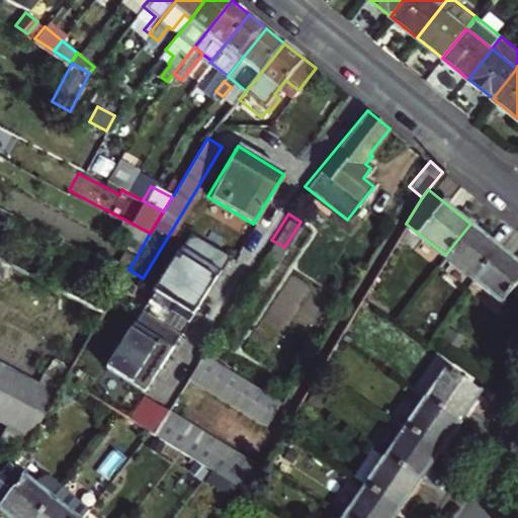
[(445,255),(472,277),(498,246),(470,224),(445,255)]
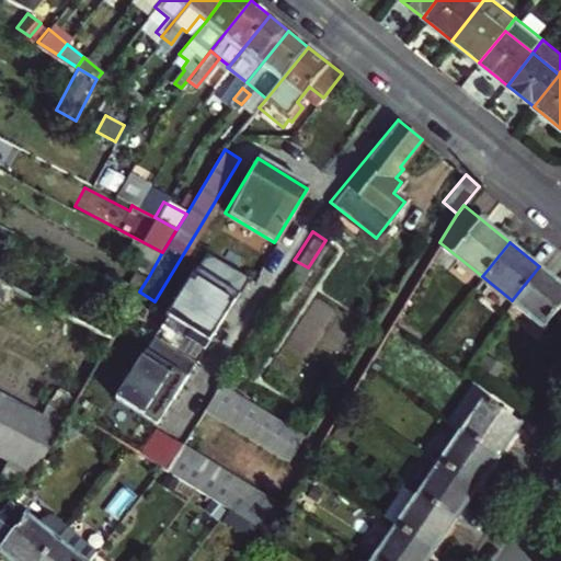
[(155,333),(196,361),(208,339),(195,331),(207,310),(220,318),(247,273),(204,248),(153,333),(155,333)]
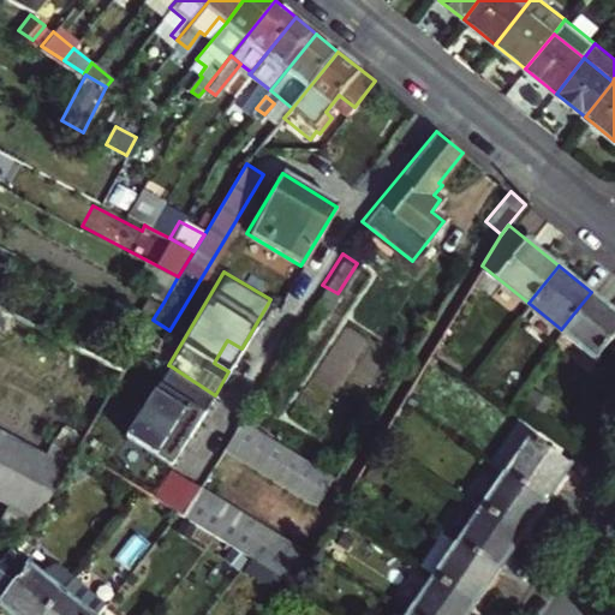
[(614,311),(591,292),(561,329),(596,357),(614,332),(614,311)]
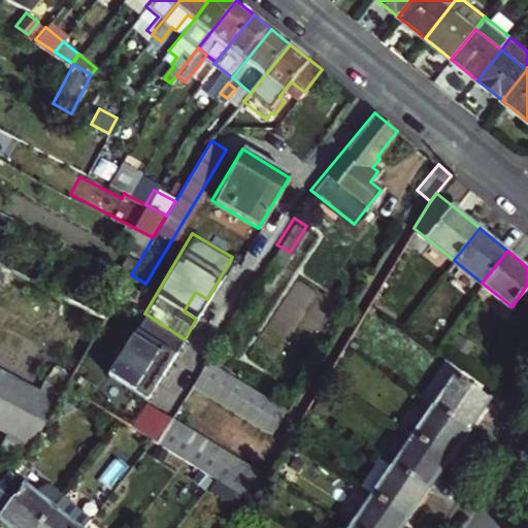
[(185,339),(145,314),(108,371),(145,395),(162,370),(164,371),(185,339)]
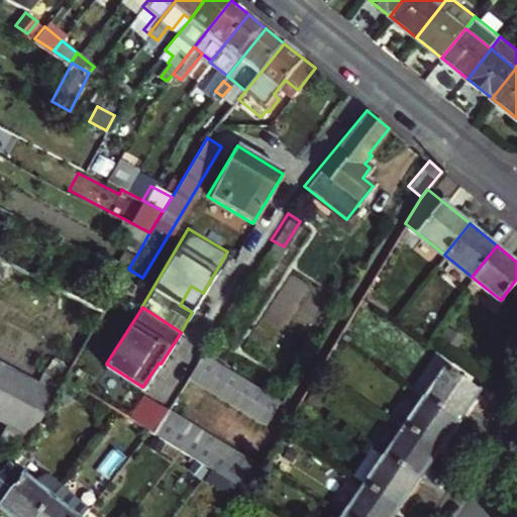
[(265,422),(277,402),(199,353),(187,373),(265,422)]
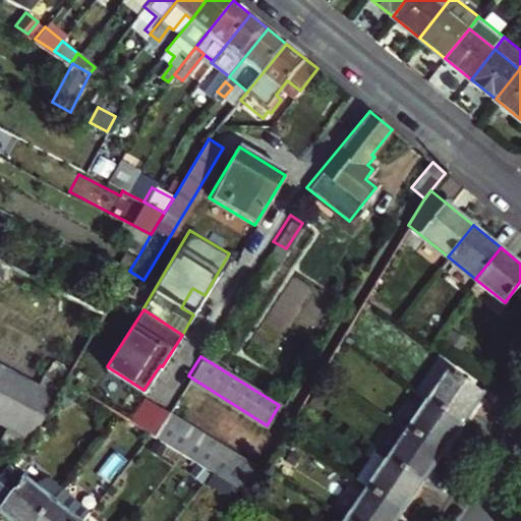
[(0,421),(8,426),(1,439),(13,445),(20,432),(27,437),(57,391),(0,360),(0,421)]
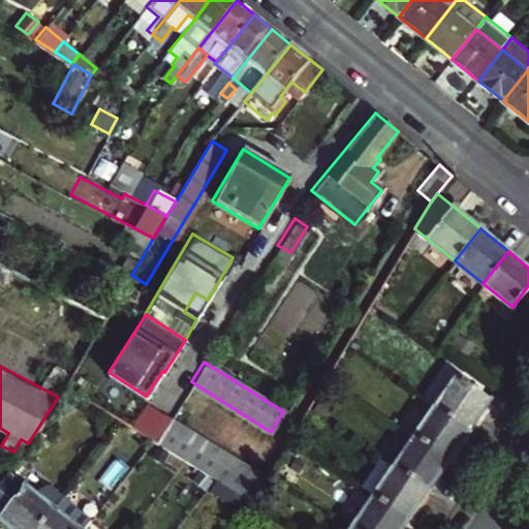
[(456,375),(434,405),(468,429),(489,398),(456,375)]
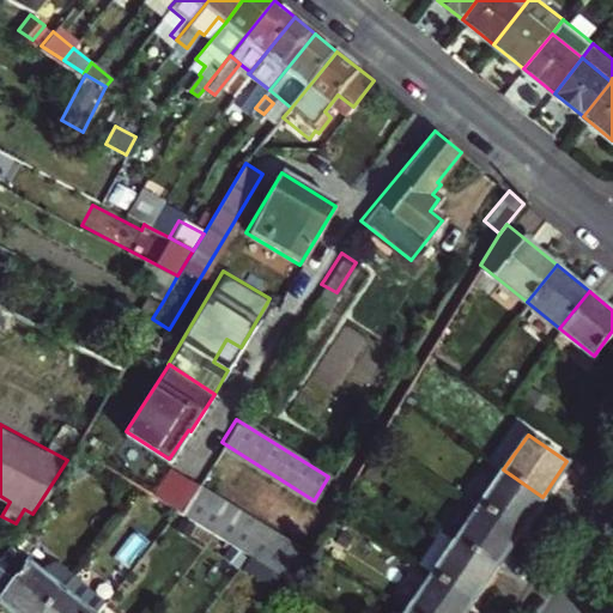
[(519,532),(542,497),(503,469),(479,504),(519,532)]
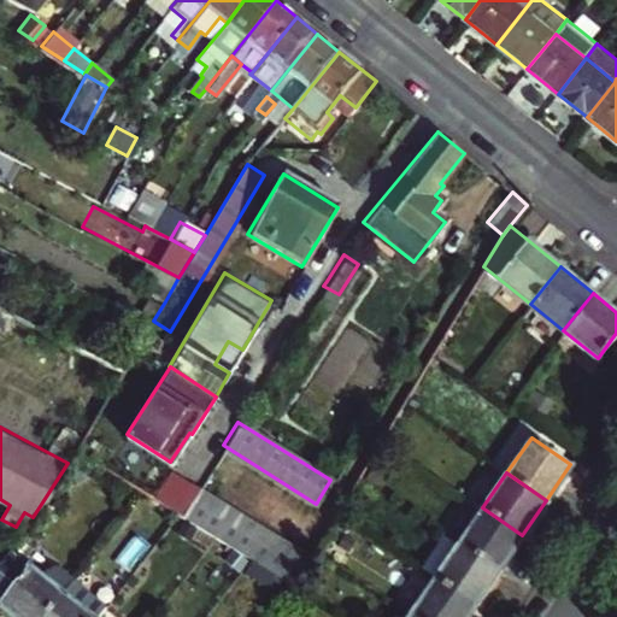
[(182,511),(217,534),(253,557),(292,581),(309,553),(199,483),(182,511)]
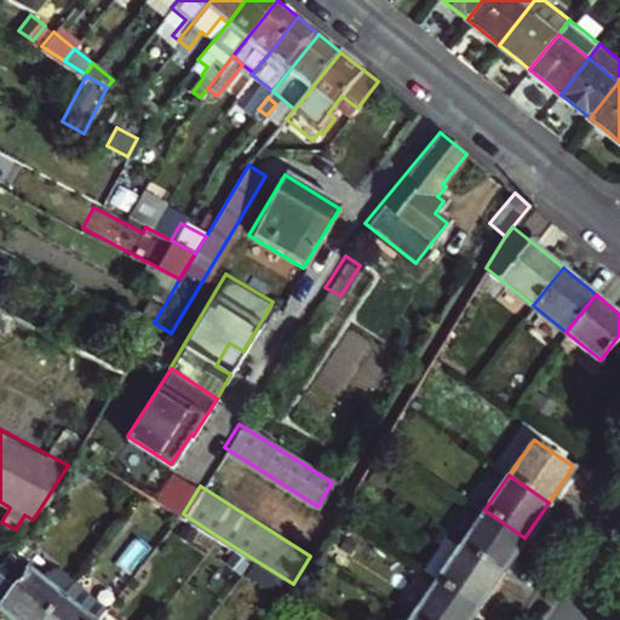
[(484,510),(460,545),(500,572),(524,538),(484,510)]
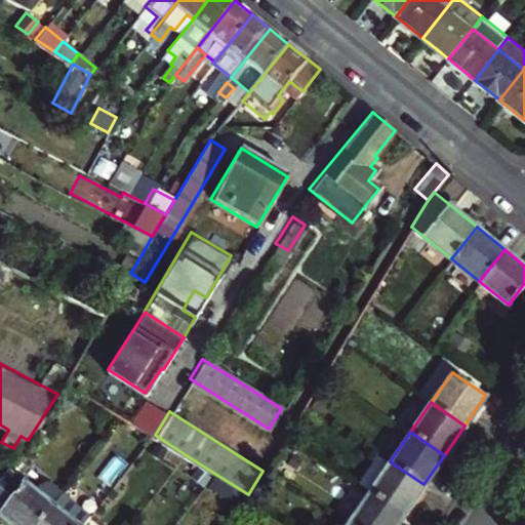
[(21,436),(13,448),(18,451),(28,440),(21,436)]
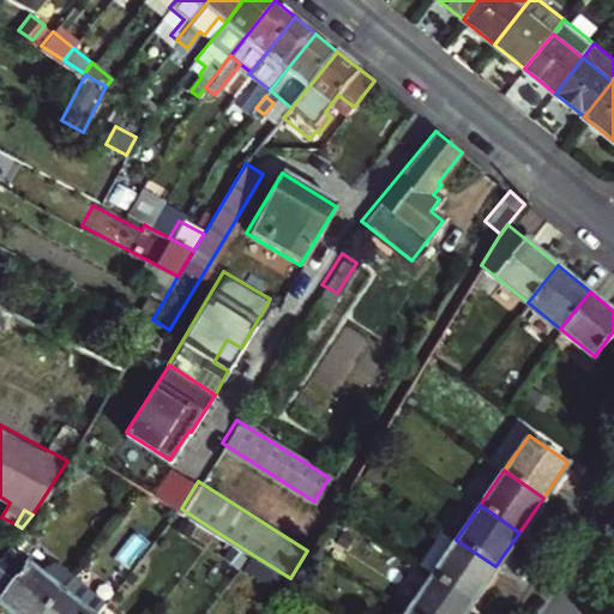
[(417,565),(432,575),(471,601),(495,566),(456,540),(441,530),(417,565)]
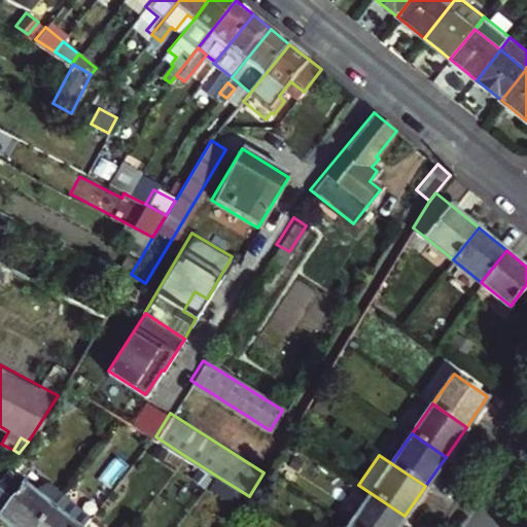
[(0,478),(0,513),(16,526),(35,526),(63,492),(72,481),(61,470),(42,476),(33,467),(22,481),(7,468),(0,478)]
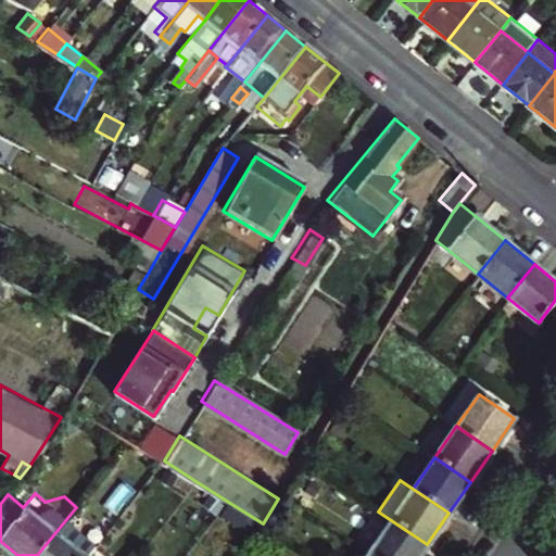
[(37,555),(86,555),(96,543),(66,519),(37,555)]
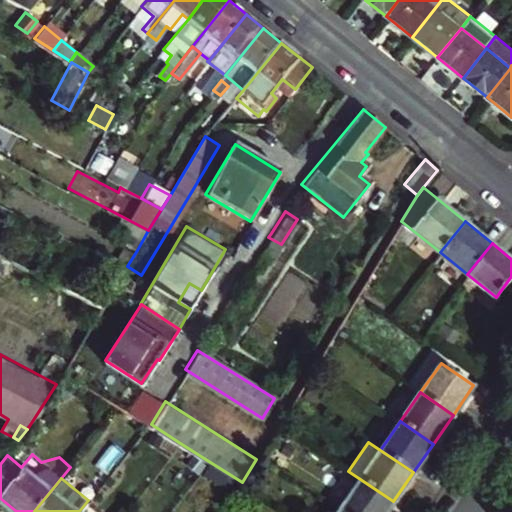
[(360,479),(340,508),(345,511),(385,511),(393,501),(360,479)]
